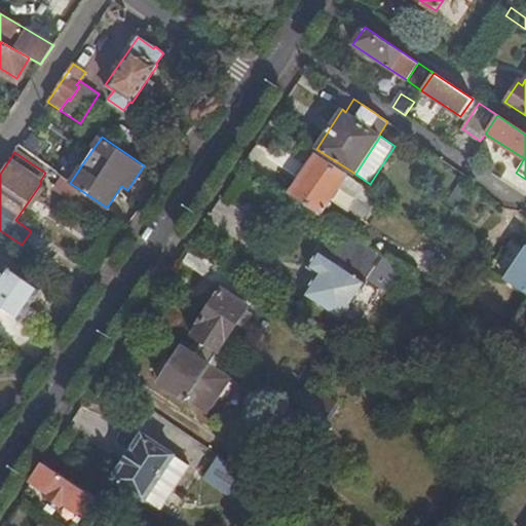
[(70,183),(84,161),(72,153),(58,175),(62,178),(70,183)]
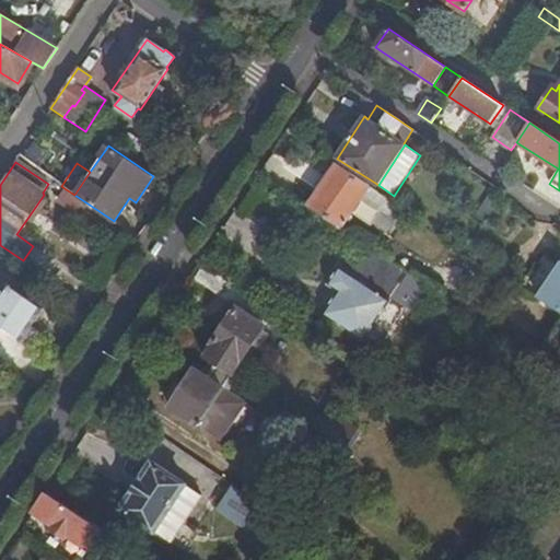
[(337,165),(310,207),(341,229),(363,195),(382,208),(392,213),(391,216),(396,219),(400,211),(396,208),(397,205),(337,165)]
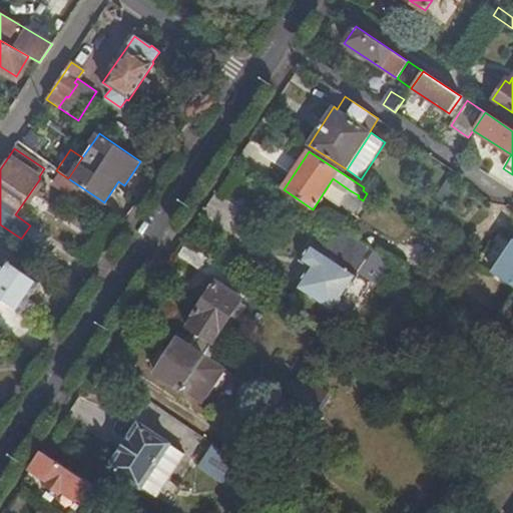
[(69,197),(77,184),(68,178),(60,173),(52,185),(69,197)]
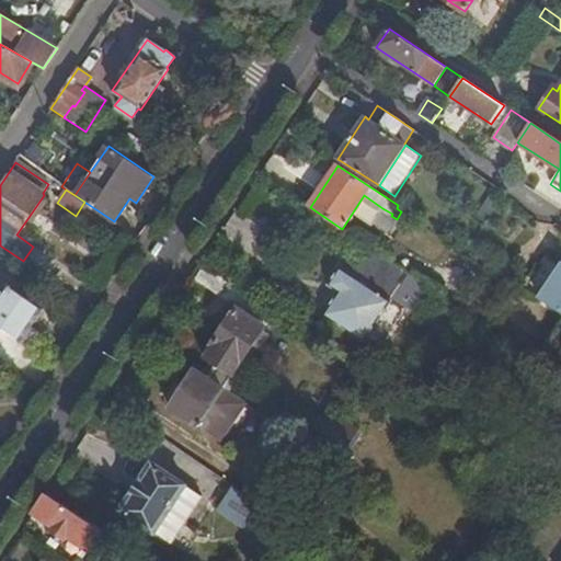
[(364,195),(342,229),(361,241),(382,208),(364,195)]
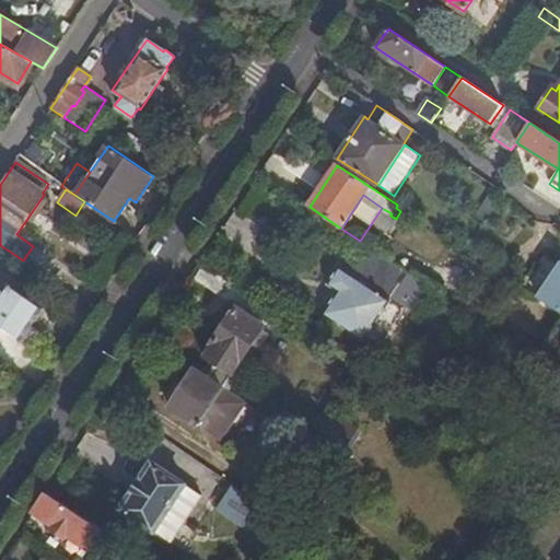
[(426,284),(372,248),(354,273),(340,264),(328,282),(339,290),(324,313),(364,339),(392,300),(391,299),(395,291),(413,303),(426,284)]
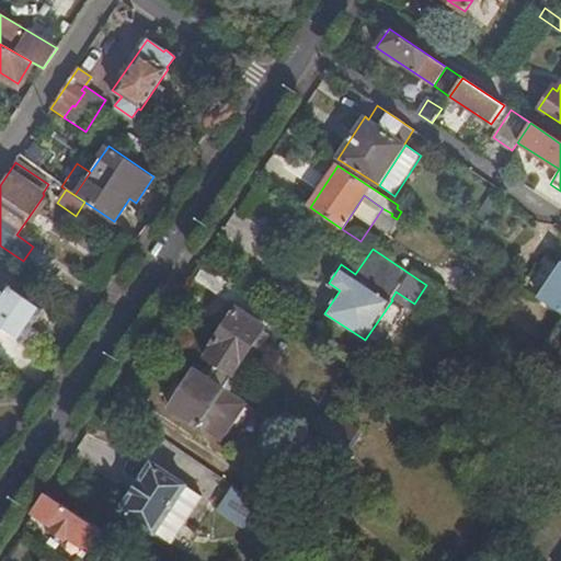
[(560,264),(538,299),(560,313),(560,264)]
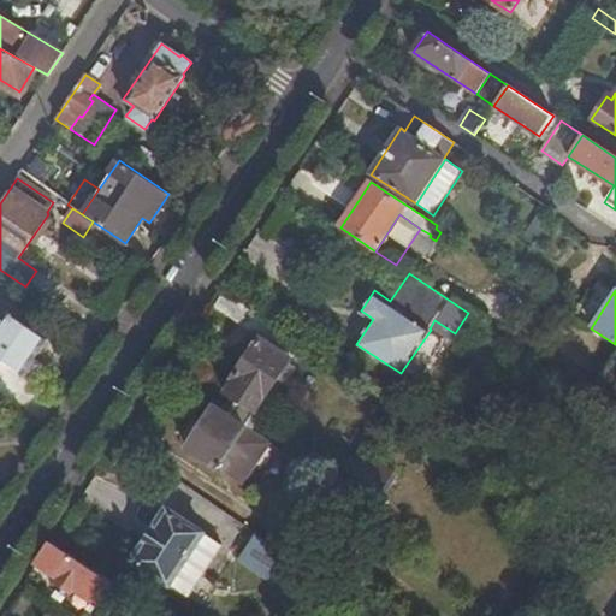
[(250,309),(226,292),(215,307),(241,324),(250,309)]
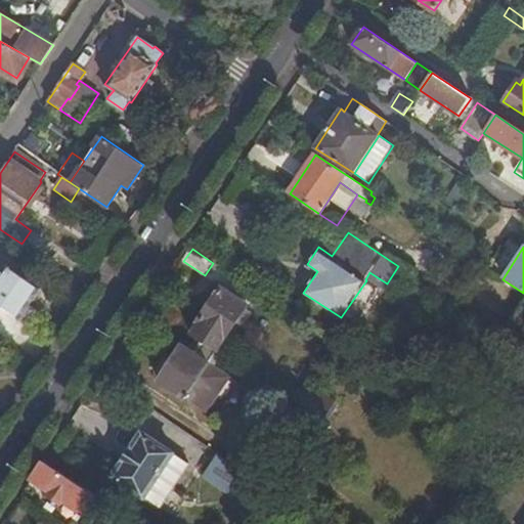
[(0,274),(0,275),(8,265),(4,262),(0,267),(0,274)]
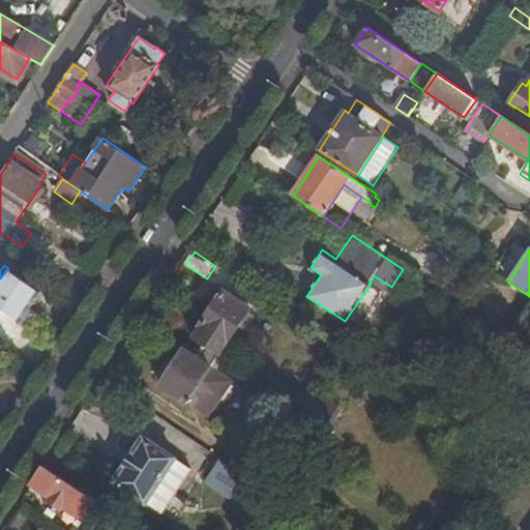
[(43,292),(8,268),(0,278),(0,277),(0,304),(23,321),(43,292)]
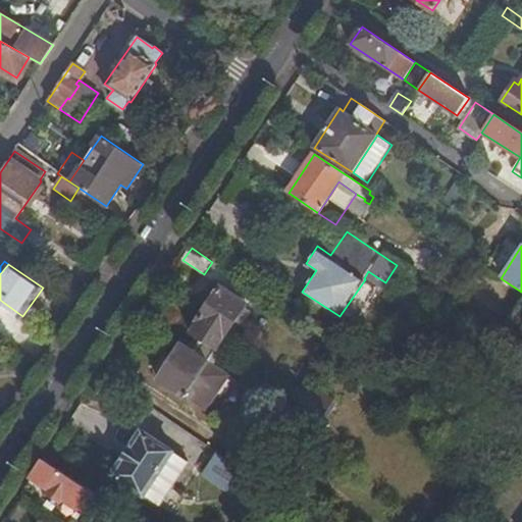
[(198,321),(191,332),(202,340),(217,350),(248,305),(220,286),(198,320),(198,321)]
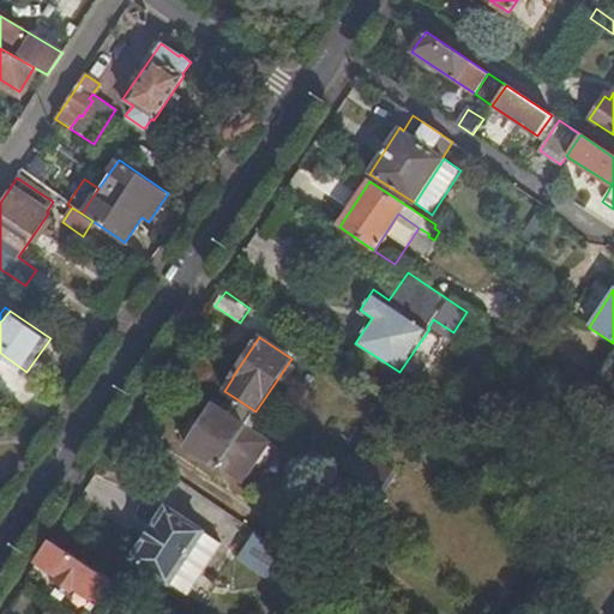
[(256,411),(238,399),(228,414),(214,404),(186,445),(241,482),(268,440),(246,426),(256,411)]
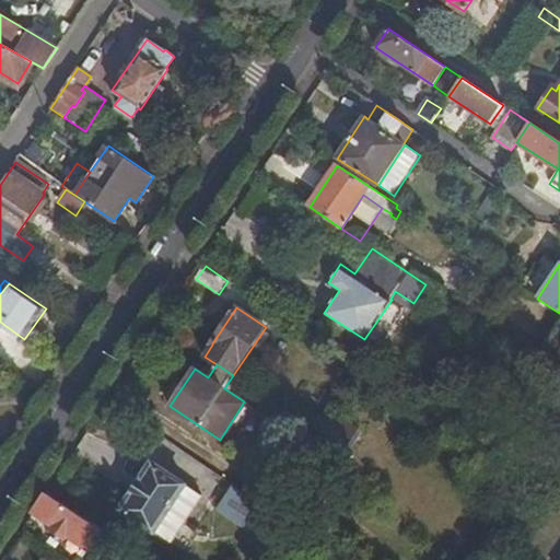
[(321,413),(311,428),(321,434),(334,415),(328,411),(325,417),(321,413)]
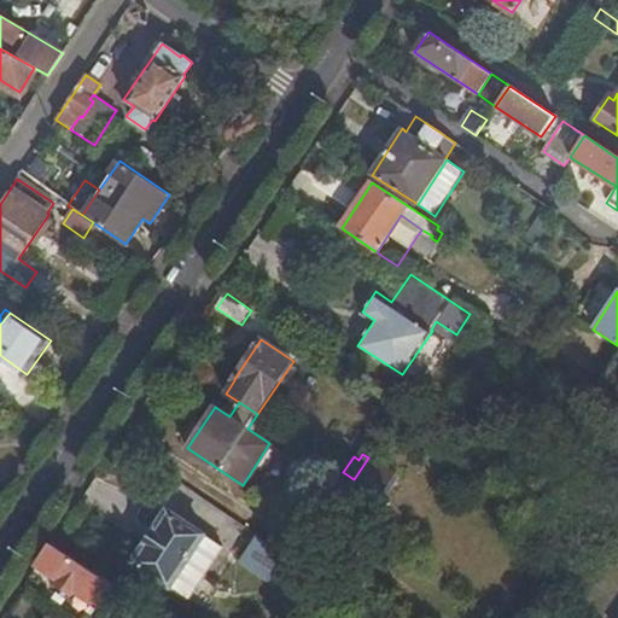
[(368,458),(354,479),(344,494),(368,509),(380,494),(383,495),(385,495),(396,479),(395,476),(368,458)]
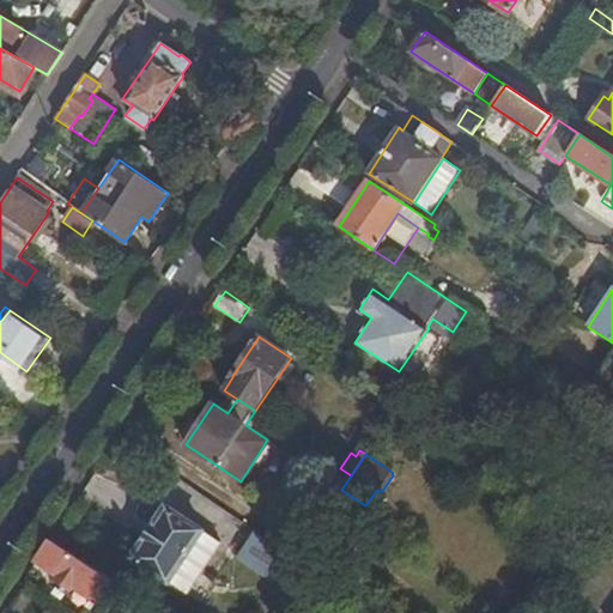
[(222,541),(168,507),(155,525),(153,525),(145,539),(146,539),(134,558),(188,594),(222,541)]
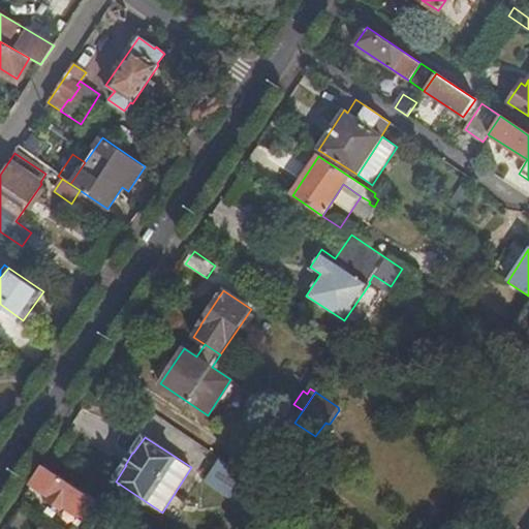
[(528,454),(519,470),(511,479),(478,528),(514,528),(528,507),(528,454)]
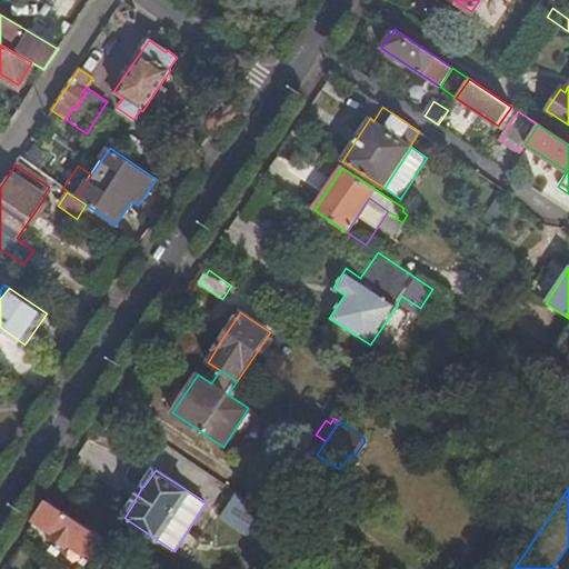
[(258,532),(270,515),(241,496),(229,513),(258,532)]
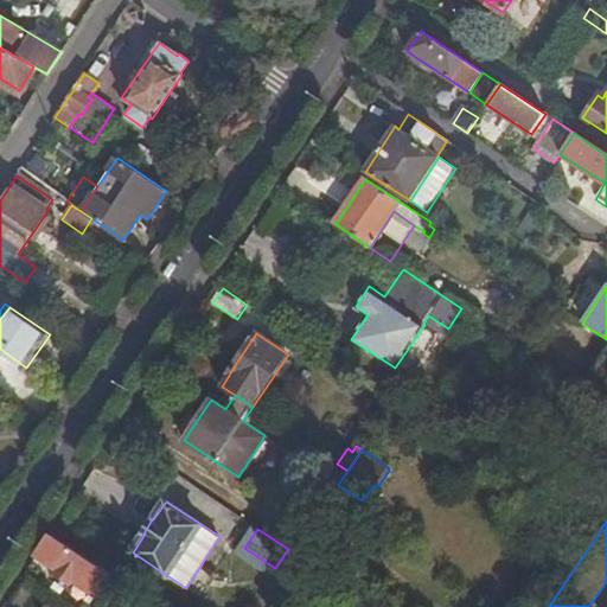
[(50,534),(37,554),(95,593),(109,572),(50,534)]
